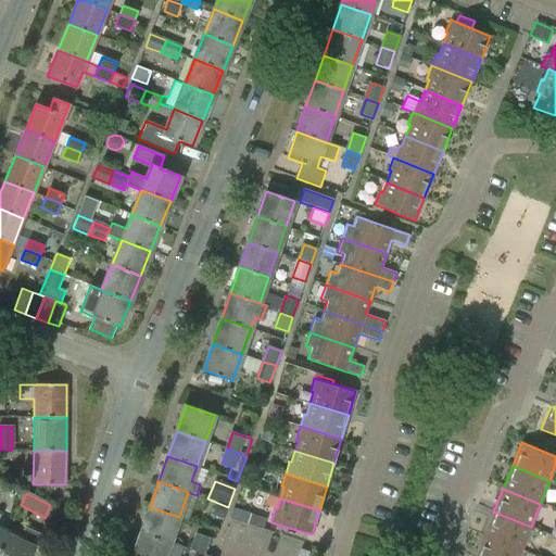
[(223,520),(226,508),(216,505),(212,516),(223,520)]
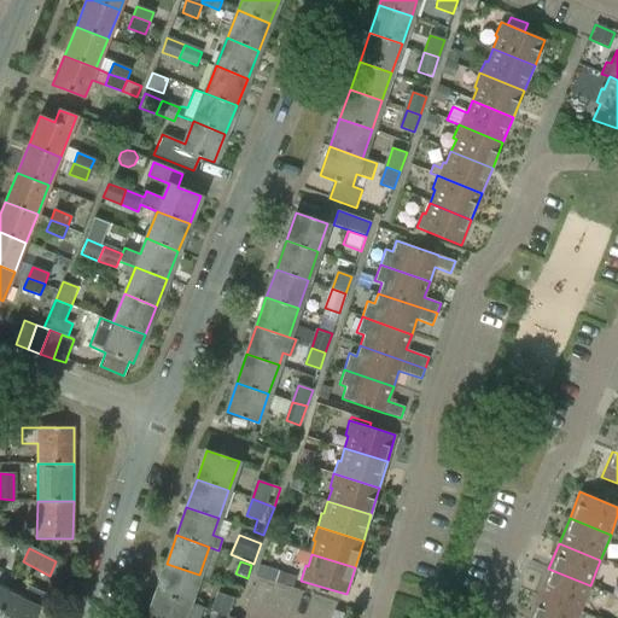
[(167,564),(157,592),(190,602),(199,575),(167,564)]
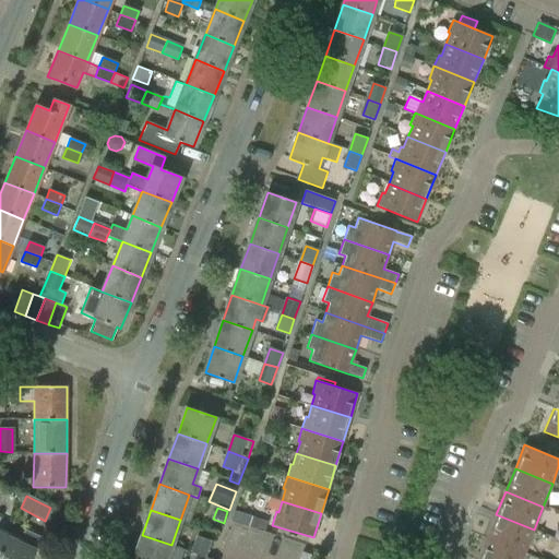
[(230,522),(248,526),(251,516),(234,511),(230,522)]
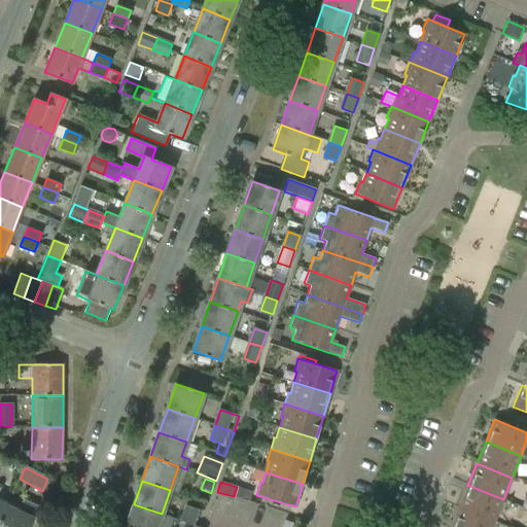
[(467,485),(459,507),(494,522),(503,499),(467,485)]
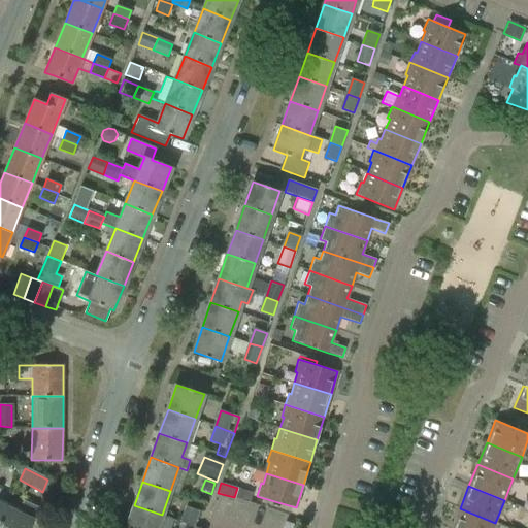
[(6,507),(0,520),(0,527),(27,527),(32,519),(31,519),(36,506),(24,501),(19,513),(6,507)]
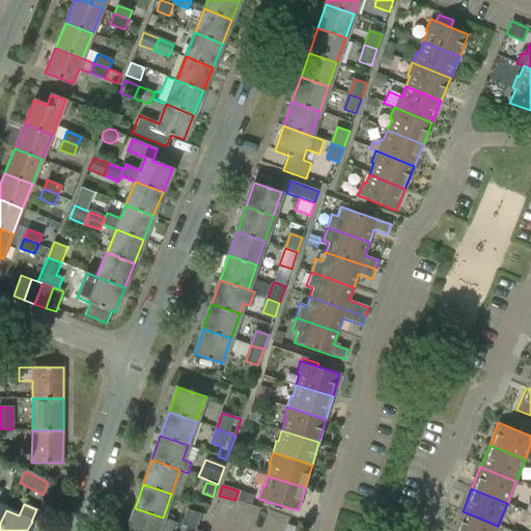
[(170,530),(174,522),(163,518),(135,508),(127,530),(170,530)]
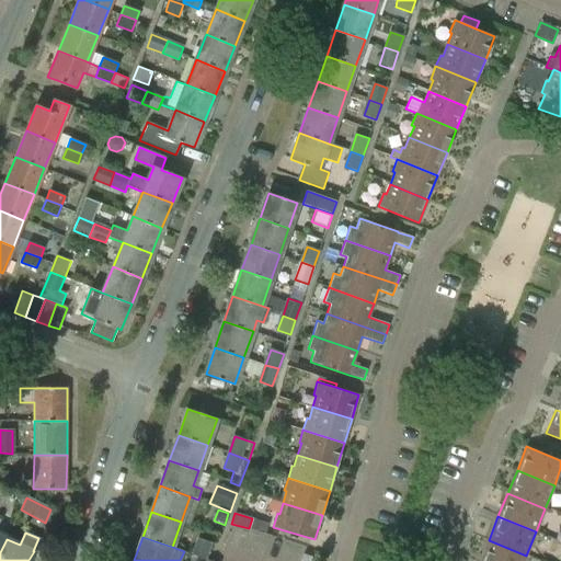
[(192,554),(205,559),(210,542),(198,538),(192,554)]
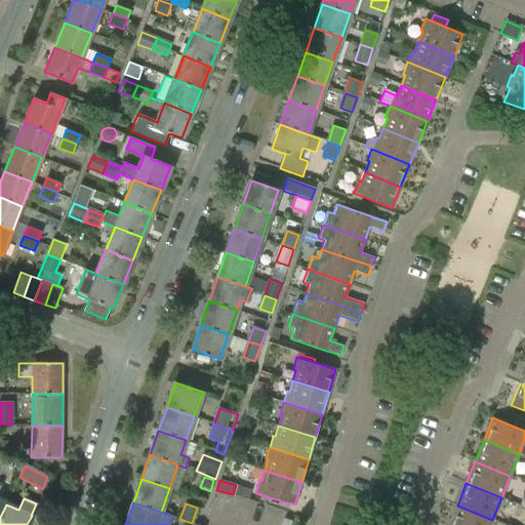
[(457,506),(448,524),(489,524),(492,520),(457,506)]
